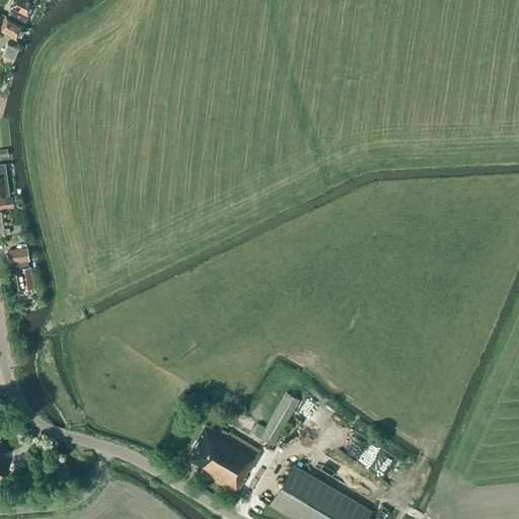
[(12,0),(9,8),(12,9),(8,17),(23,25),(27,16),(17,12),(20,6),(22,6),(25,0),(24,0),(12,0)]
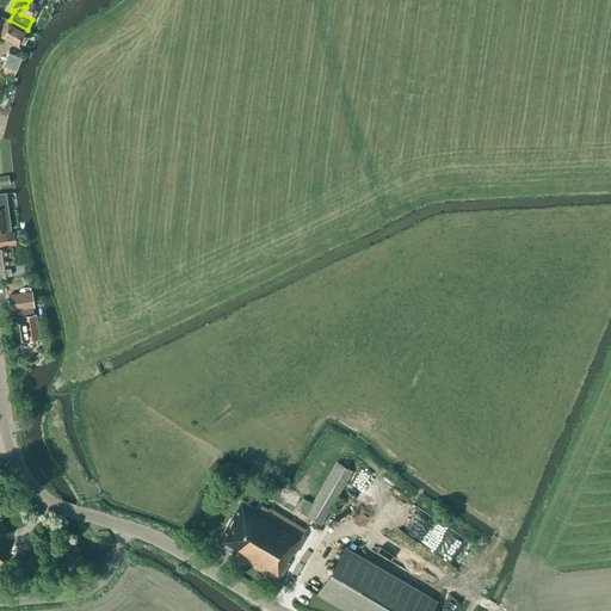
[(29,0),(30,0),(26,7),(24,7),(20,14),(32,19),(41,0),(29,0)]
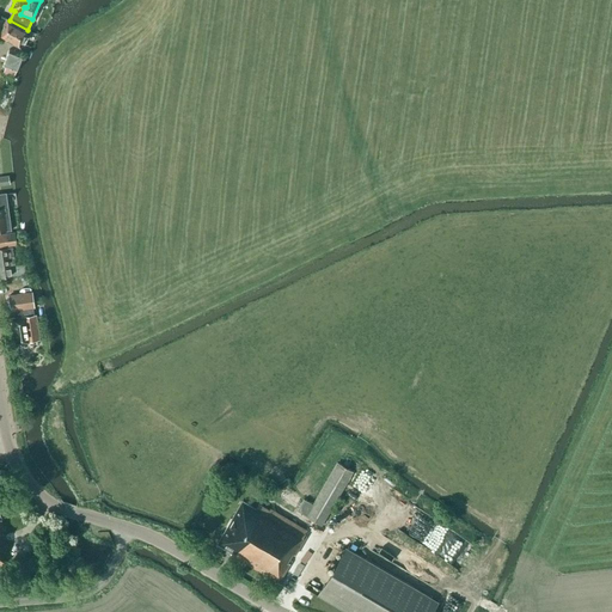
[(28,30),(10,20),(6,19),(0,31),(0,36),(19,46),(28,30)]
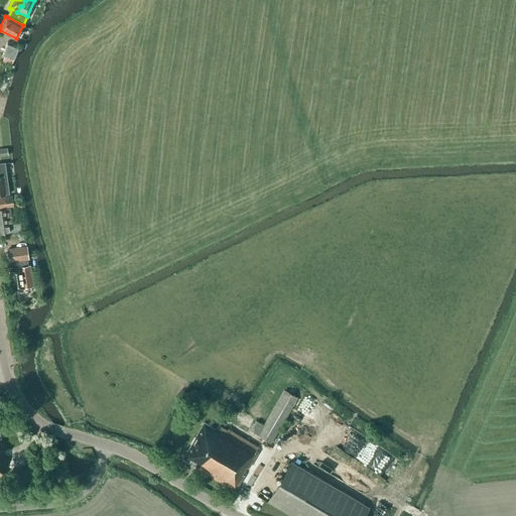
[(14,60),(13,59),(18,47),(7,42),(2,55),(4,56),(2,61),(12,66),(14,60)]
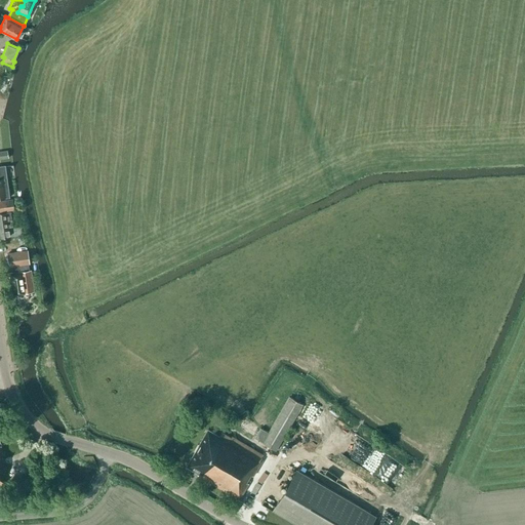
[(0,198),(4,198),(9,198),(5,166),(0,166),(0,198)]
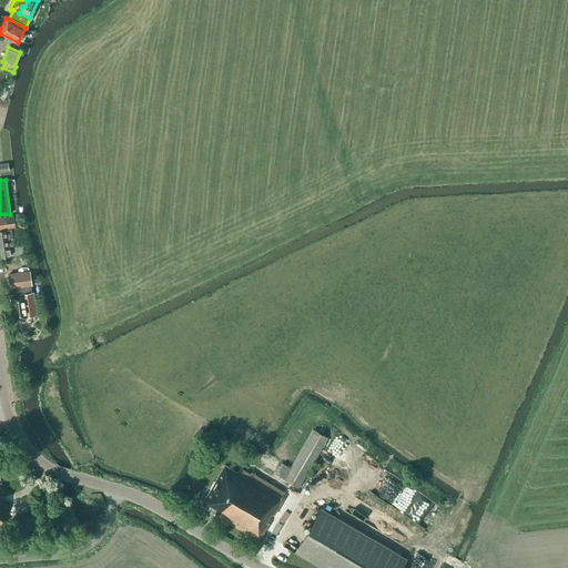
[(0,229),(1,230),(14,227),(13,216),(0,217),(0,229)]
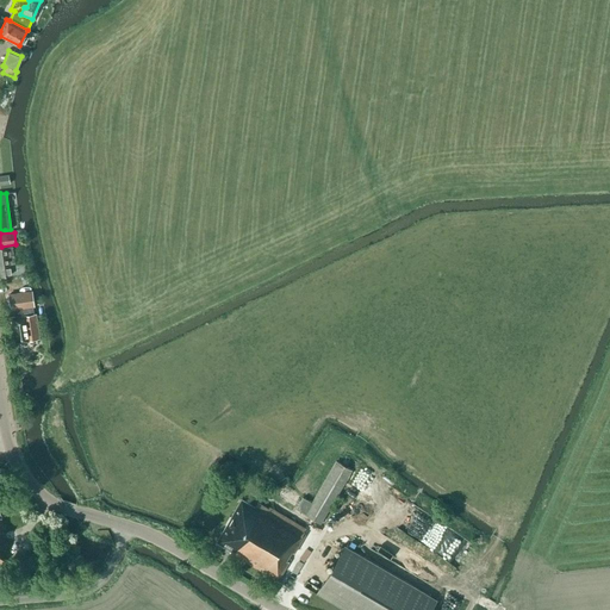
[(0,248),(0,277),(26,274),(25,263),(16,265),(13,247),(0,248)]
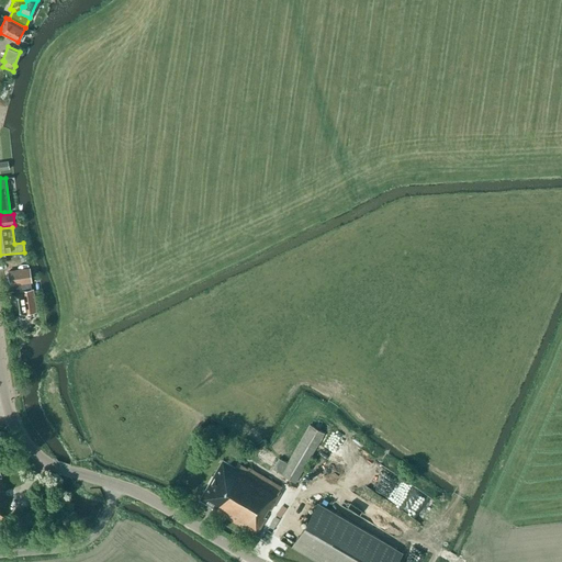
[(15,292),(10,293),(14,316),(30,314),(30,316),(33,316),(33,313),(36,313),(33,290),(31,290),(30,282),(31,282),(27,269),(8,272),(10,285),(14,284),(15,292)]
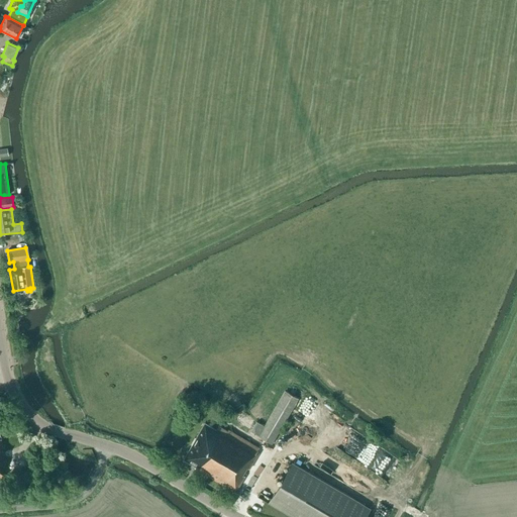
[(256,436),(271,443),(298,398),(284,390),(263,425),(255,421),(249,431),(256,435),(256,436)]
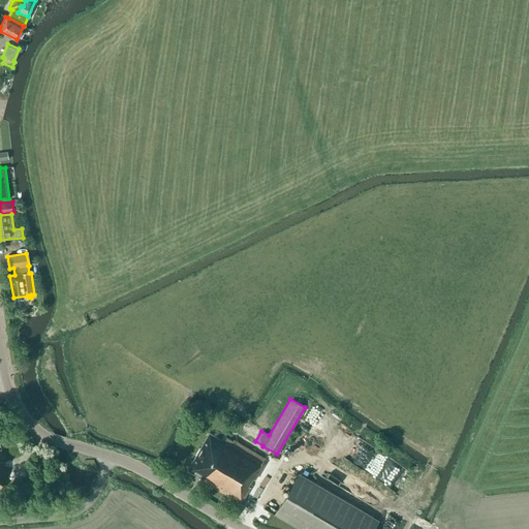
[(230,445),(229,444),(231,440),(226,438),(224,441),(221,439),(221,440),(209,433),(187,470),(199,477),(198,478),(240,503),(258,473),(256,472),(265,459),(232,440),(230,445)]
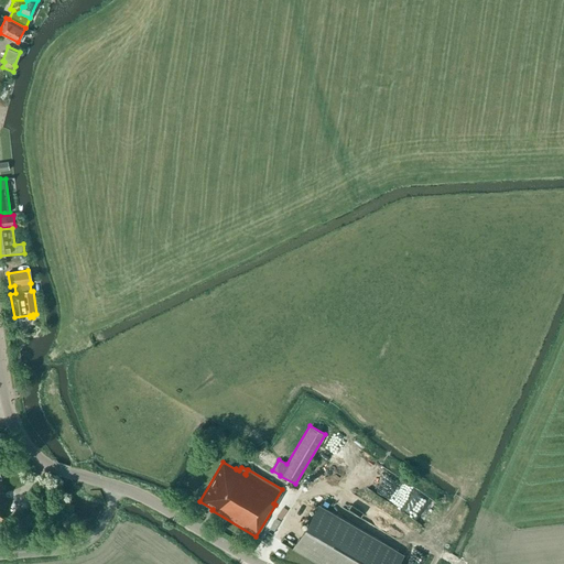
[(320,466),(318,466),(317,466),(316,466),(315,466),(314,467),(313,468),(312,469),(312,470),(312,472),(312,473),(312,474),(313,475),(313,476),(314,477),(315,478),(316,478),(317,478),(318,478),(320,478),(321,478),(322,478),(322,477),(323,476),(324,475),(324,474),(324,473),(324,472),(324,470),(324,469),(324,468),(323,468),(322,467),(322,466),(321,466),(320,466)]
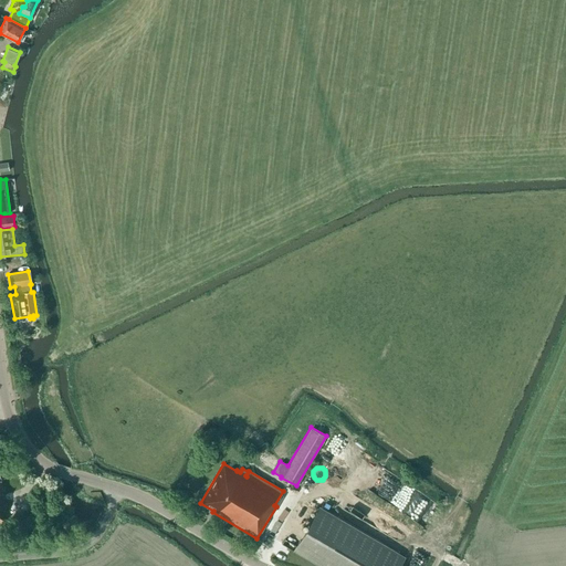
[(441,482),(439,489),(458,494),(460,489),(441,482)]
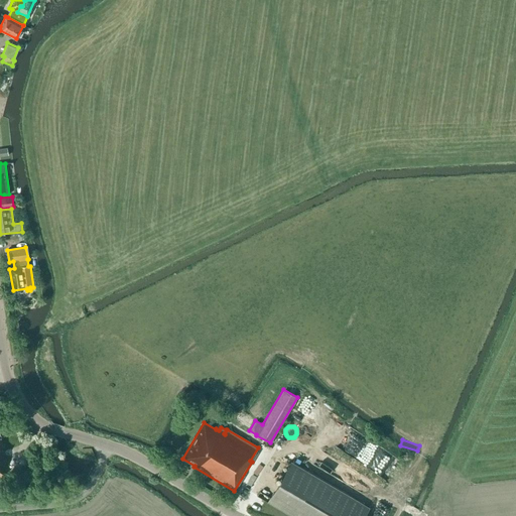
[(267,502),(291,515),(362,515),(368,507),(290,462),(267,502)]
